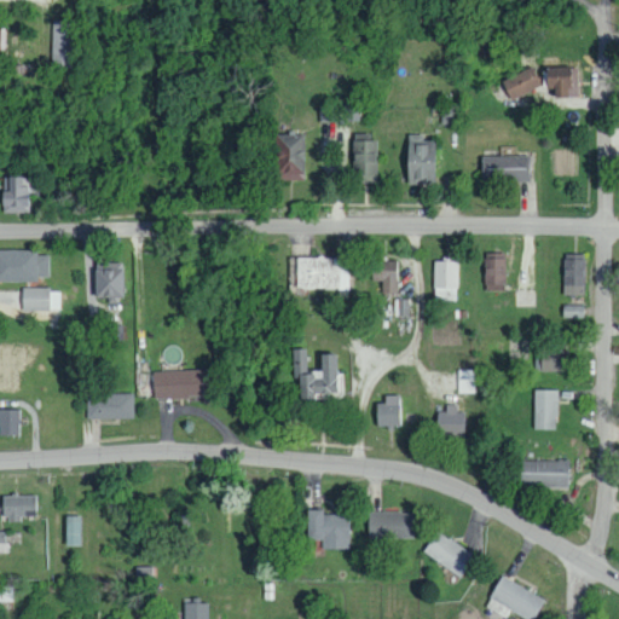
[(52,67),(76,67),(77,21),(53,21),(52,67)]
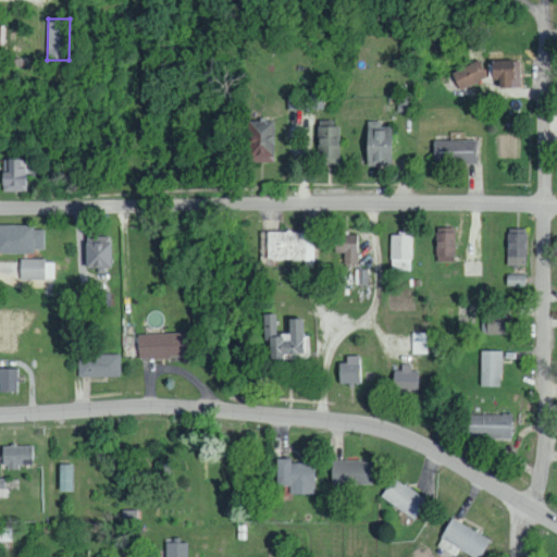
[(490,60),(490,85),(519,86),(520,61),(490,60)]
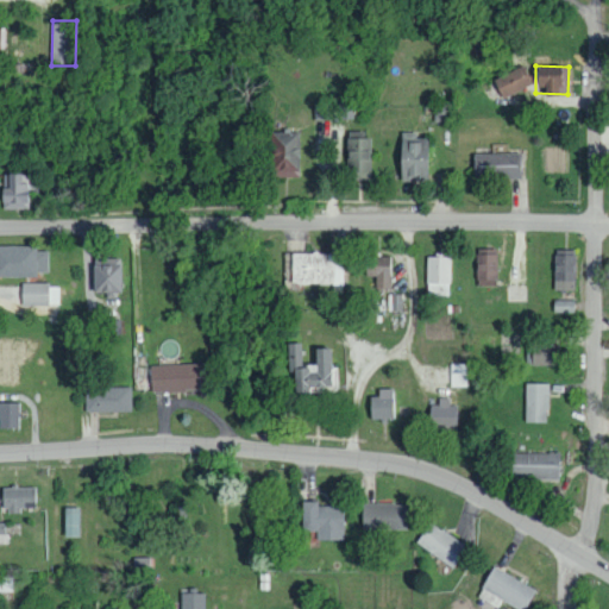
[(500,96),(532,87),(526,68),(494,77),(500,96)]
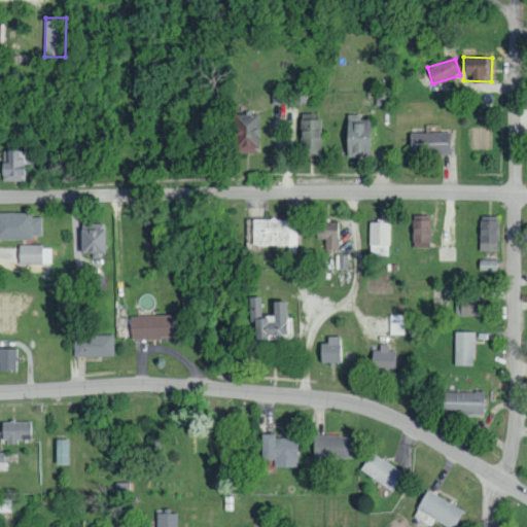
[(390,91),(376,91),(376,105),(390,104),(390,91)]
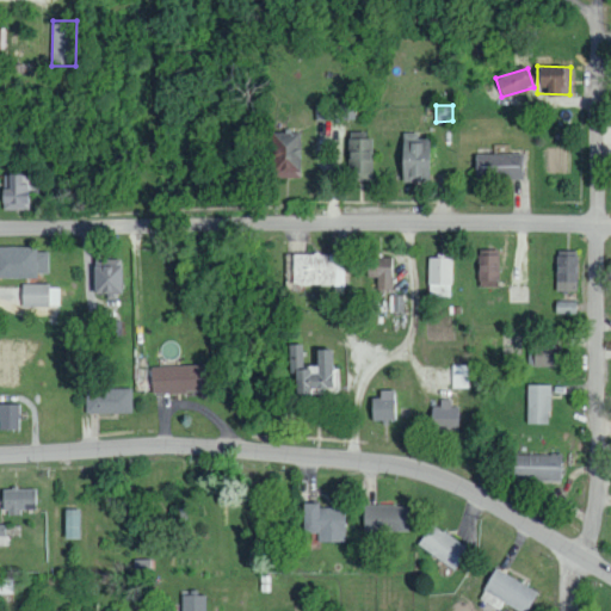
[(271,131),(271,178),(301,178),(300,131),(271,131)]
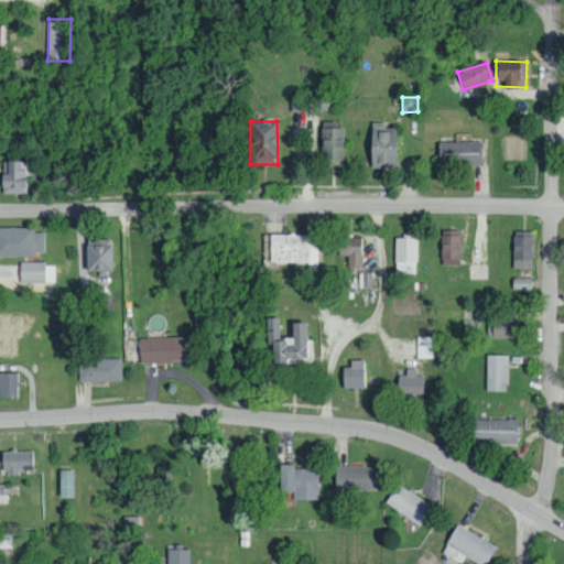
[(384,128),(384,122),(369,123),(370,169),(396,167),(394,128),(384,128)]
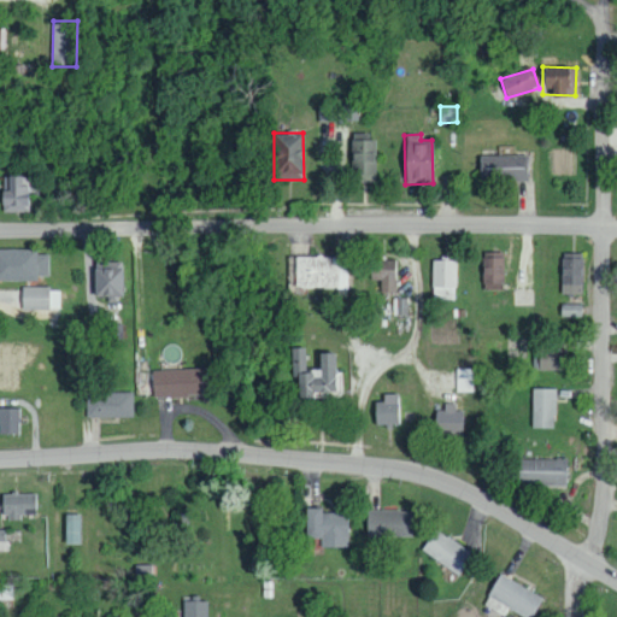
[(374,182),(375,135),(351,135),(350,182),(374,182)]
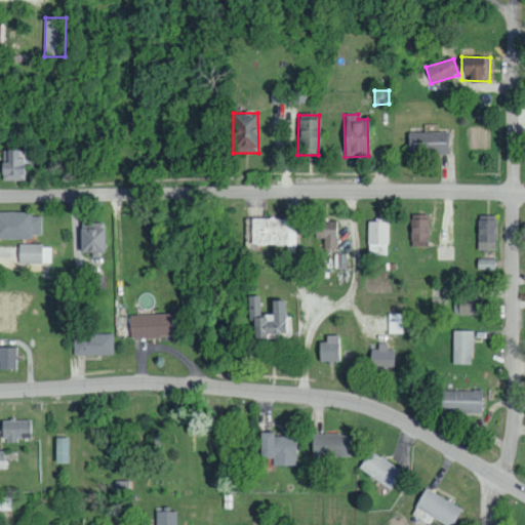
[(448,132),(408,132),(408,155),(448,154),(448,132)]
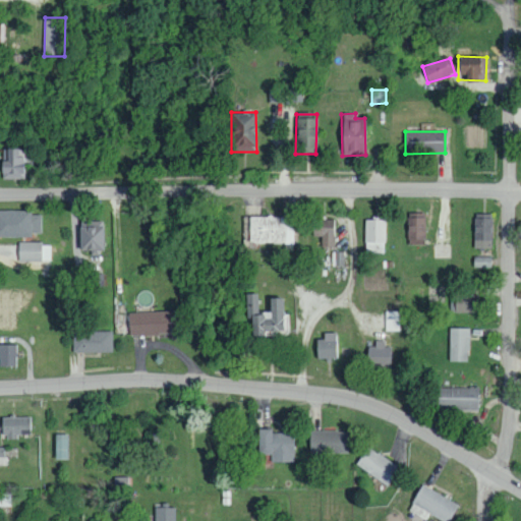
[(1,161),(1,179),(25,178),(24,149),(6,150),(6,161),(1,161)]
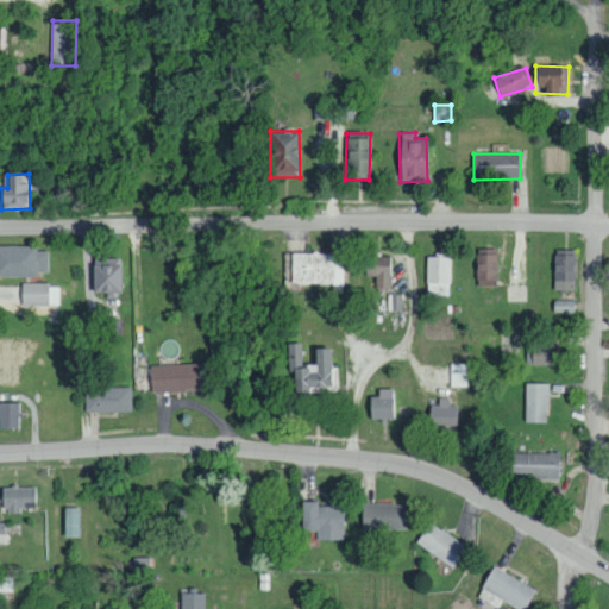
[(46,272),(46,251),(36,251),(36,246),(0,245),(0,276),(36,277),(36,272),(46,272)]
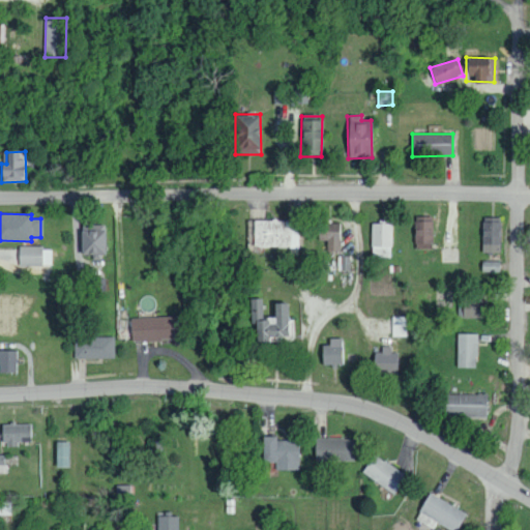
[(433,247),(432,216),(414,217),(415,248),(433,247)]
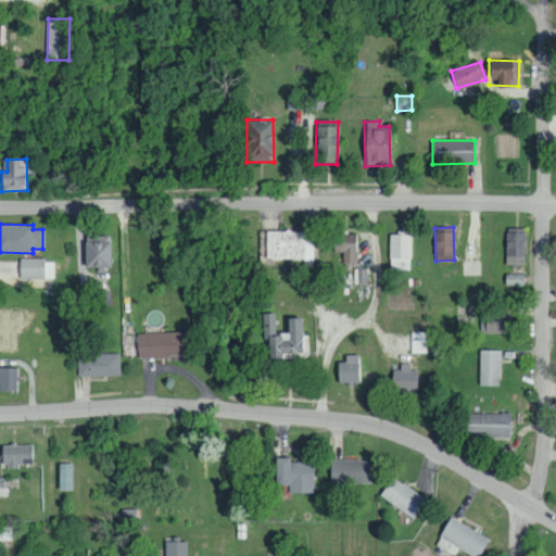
[(506,265),(525,265),(526,229),(507,228),(506,265)]
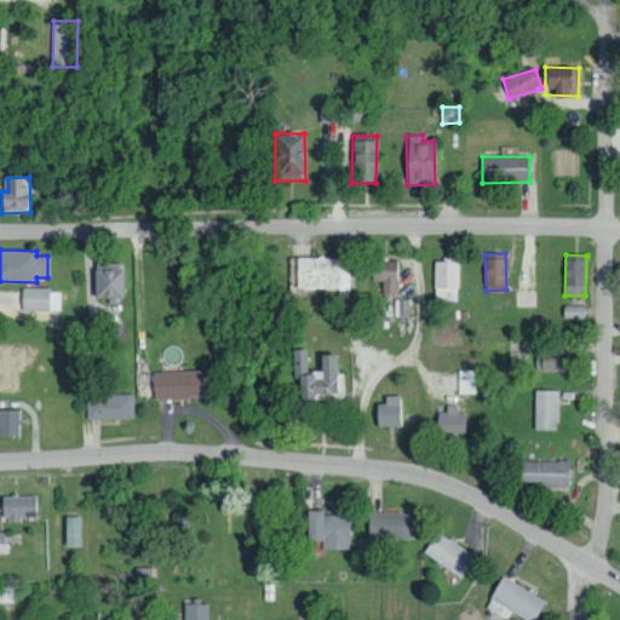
[(291,291),(350,290),(349,269),(340,269),(340,258),(290,259),(291,291)]
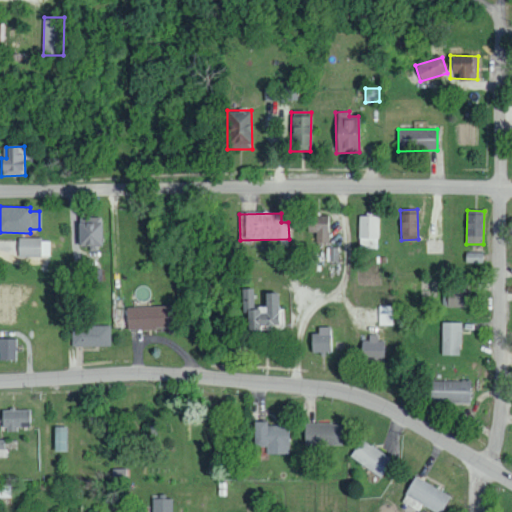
[(316,243),(329,243),(330,216),(307,216),(307,232),(316,233),(316,243)]
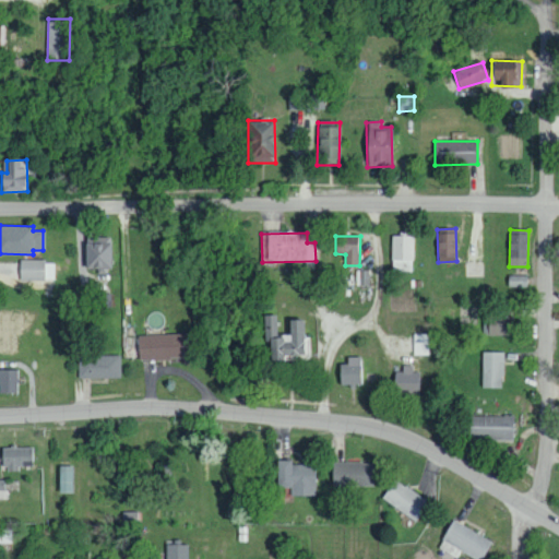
[(414,237),(392,236),(391,272),(414,272),(414,237)]
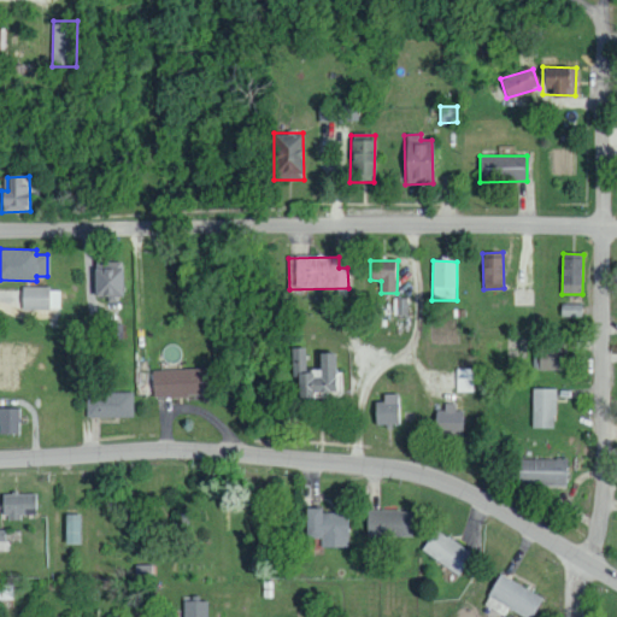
[(123,297),(123,263),(94,263),(94,297),(123,297)]
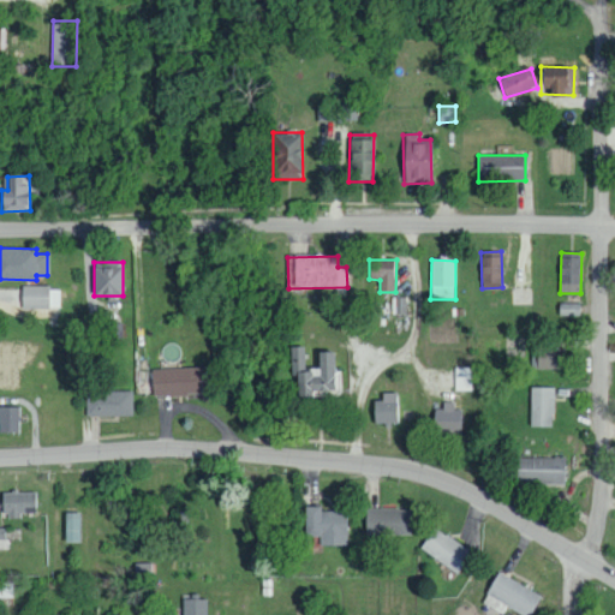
[(22,287),(21,308),(60,309),(61,287),(22,287)]
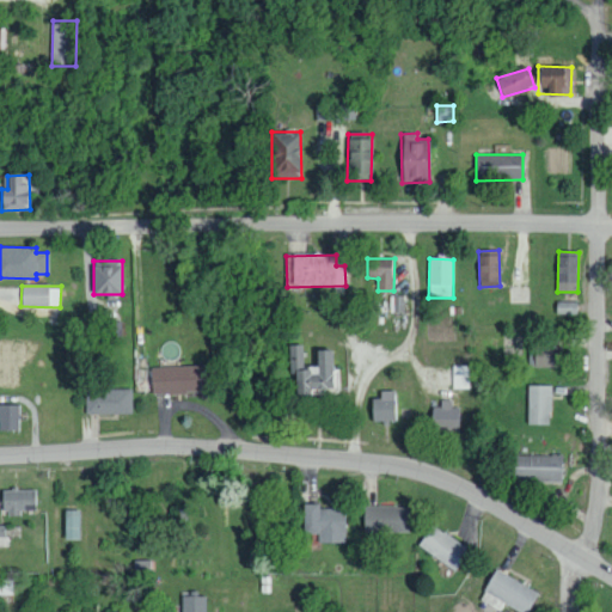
[(342,342),(344,389),(297,390),(295,340),(307,340),(308,363),(323,362),(323,343),(342,342)]
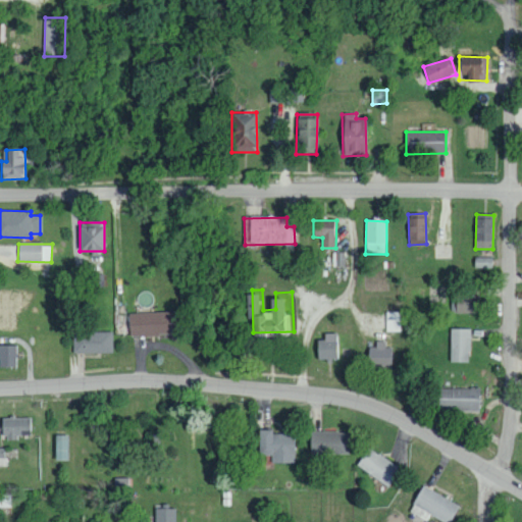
[(479,294),(454,295),(454,313),(479,312),(479,294)]
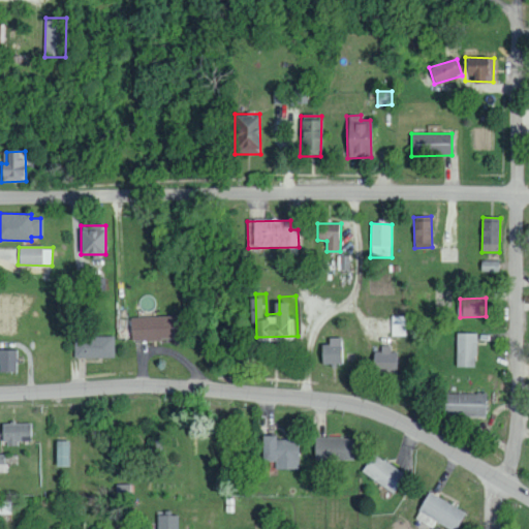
[(179,315),(130,317),(131,340),(174,339),(173,329),(180,329),(179,315)]
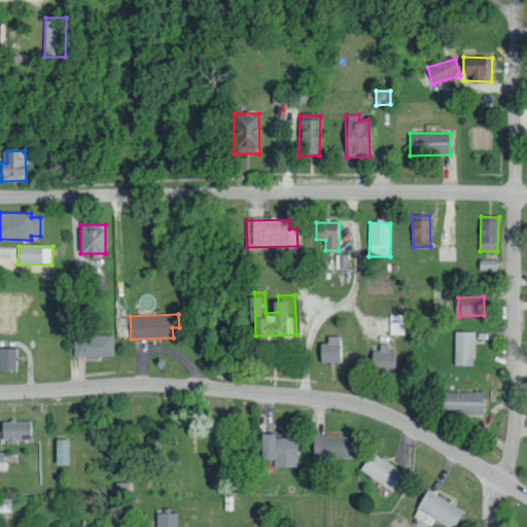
[(475,332),(455,332),(455,365),(475,365),(475,332)]
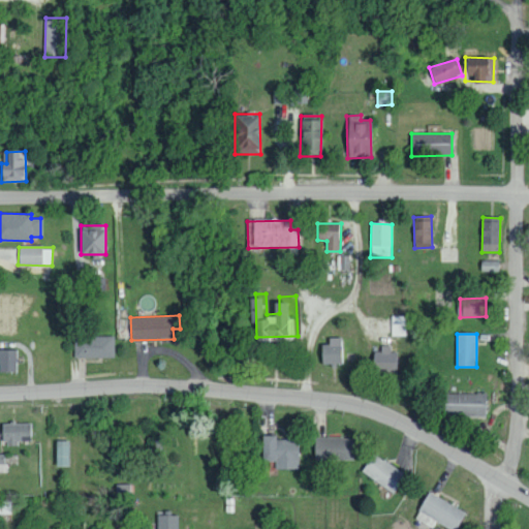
[(115,358),(114,337),(74,337),(74,359),(115,358)]
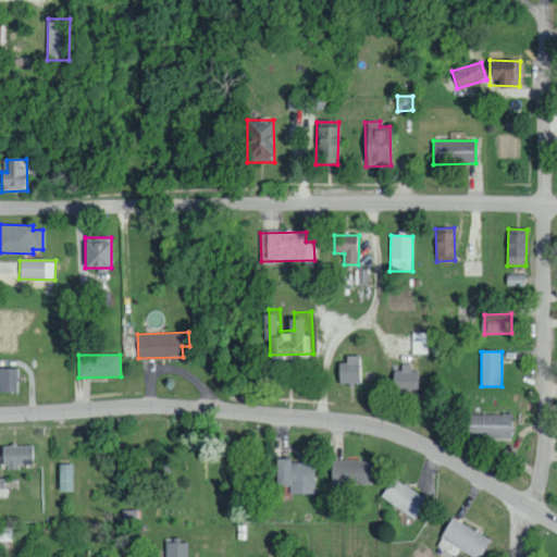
[(360,356),(345,357),(346,362),(337,363),(338,384),(361,383),(360,356)]
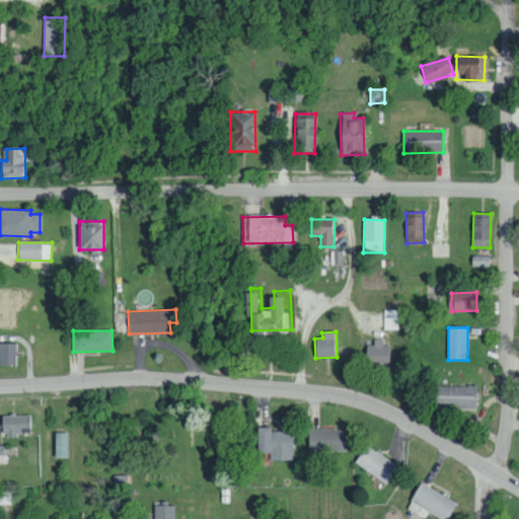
[(382,345),(382,340),(374,339),(373,346),(365,345),(365,366),(389,366),(390,345),(382,345)]
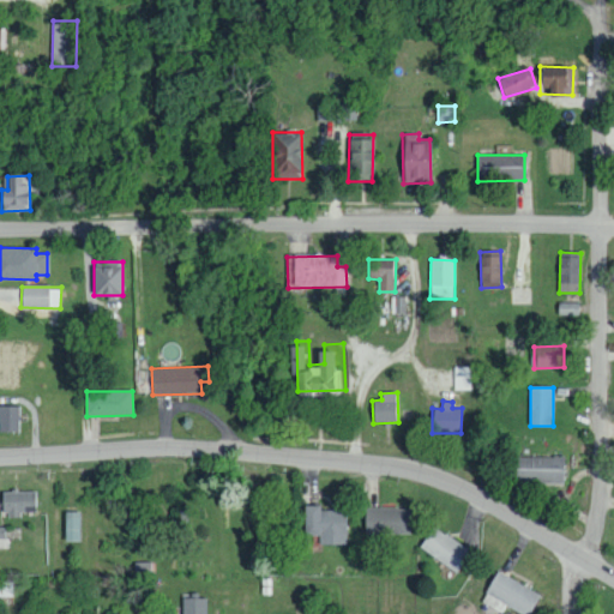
[(19,407),(0,405),(0,432),(18,432),(19,407)]
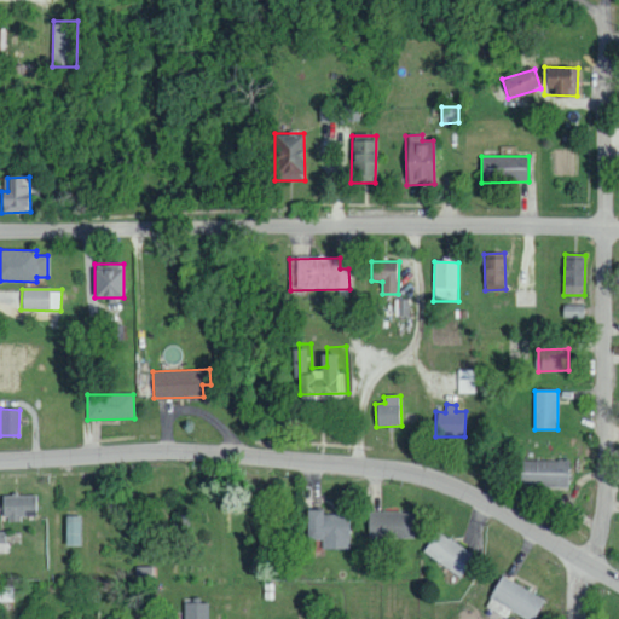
[(519,486),(568,487),(570,462),(520,461),(519,486)]
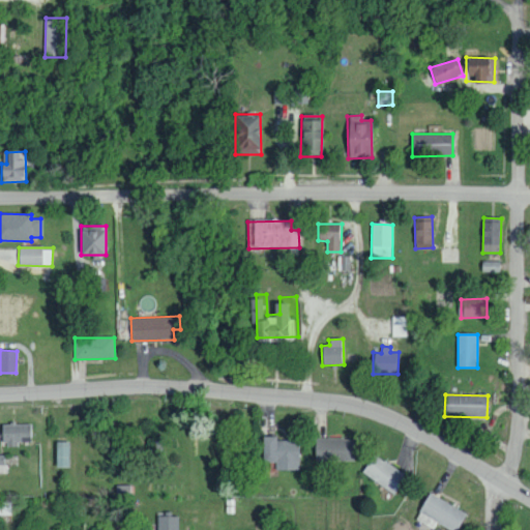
[(16,443),(30,442),(30,423),(1,424),(2,447),(16,446),(16,443)]
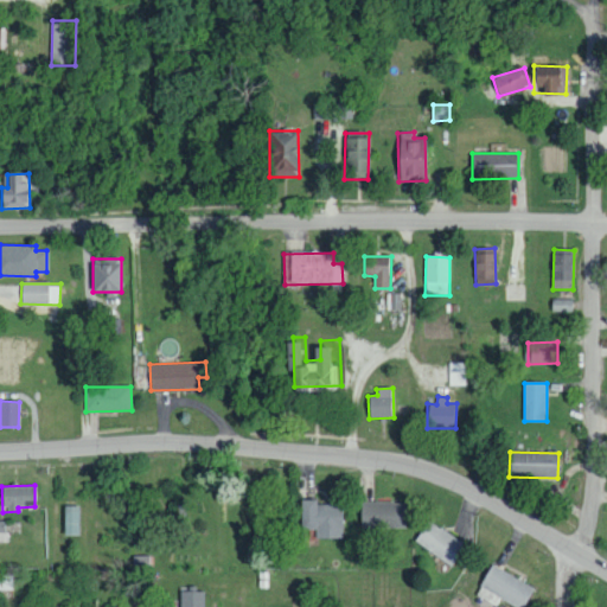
[(300,530),(314,530),(314,538),(343,538),(343,505),(315,505),(315,500),(300,500),(300,530)]
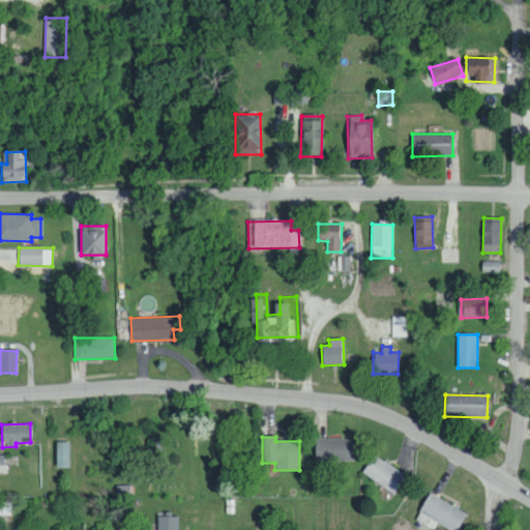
[(354,462),(354,438),(315,438),(315,461),(354,462)]
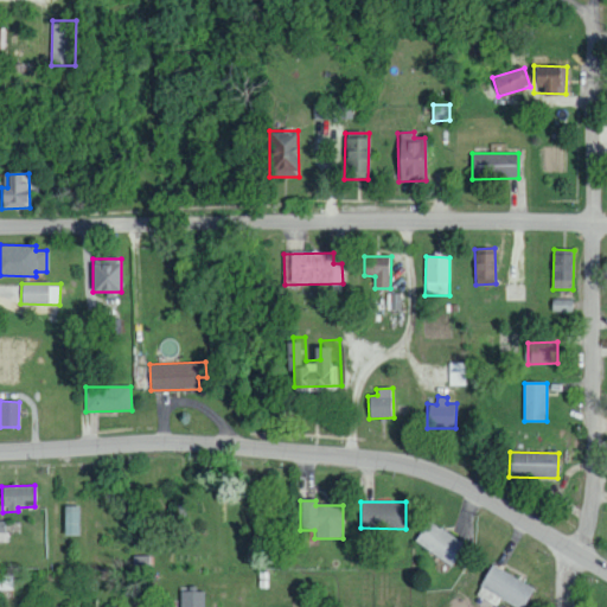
[(64,536),(78,535),(77,506),(63,508),(64,536)]
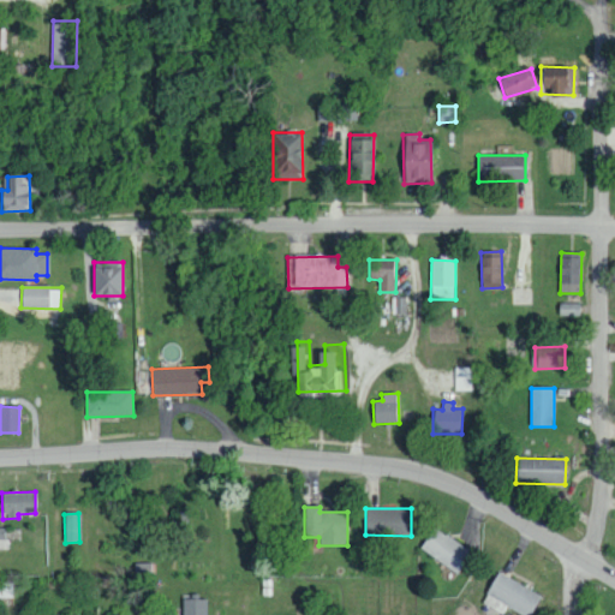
[(419,550),(458,573),(472,551),(433,527),(419,550)]
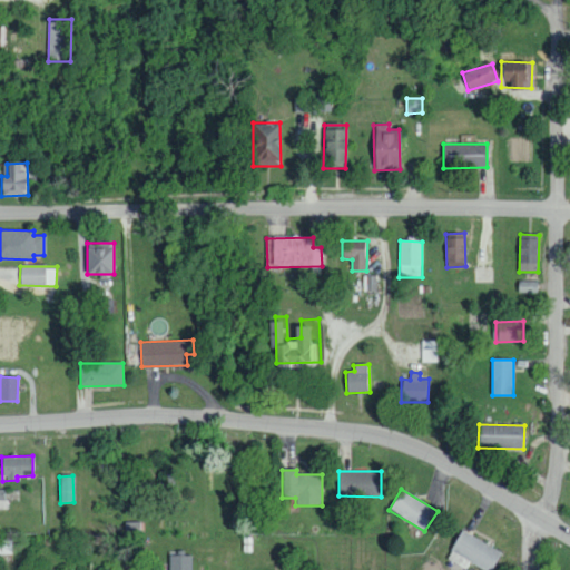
[(492,569),(501,551),(460,531),(450,552),(487,569),(492,569)]
